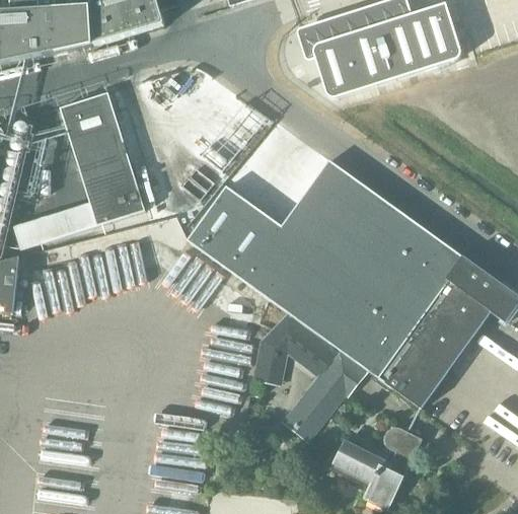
[(0,61),(55,51),(55,52),(93,44),(164,22),(157,0),(88,0),(88,1),(89,6),(0,11),(0,61)]
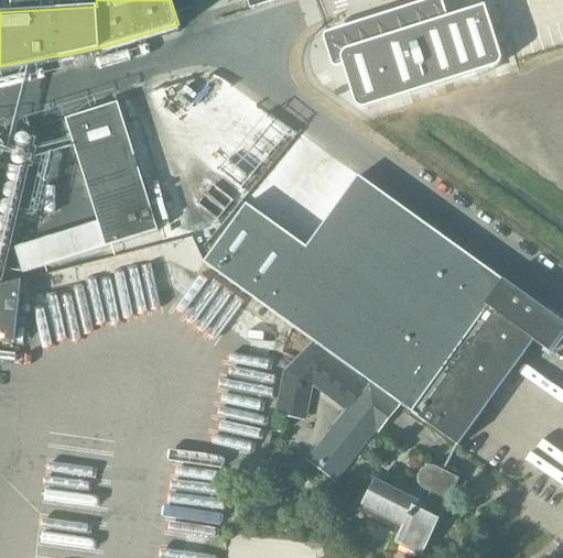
[(340,52),(340,54),(340,55),(340,56),(342,61),(354,97),(354,98),(355,99),(355,100),(356,101),(357,102),(358,102),(359,104),(360,104),(361,104),(363,104),(364,104),(365,104),(366,104),(493,62),(494,62),(495,61),(496,61),(497,59),(498,58),(499,57),(499,56),(500,55),(500,54),(500,53),(500,51),(500,50),(499,50),(484,0),(446,12),(347,44),(346,44),(345,45),(344,46),(343,46),(342,47),(342,48),(340,50),(340,51),(340,52)]
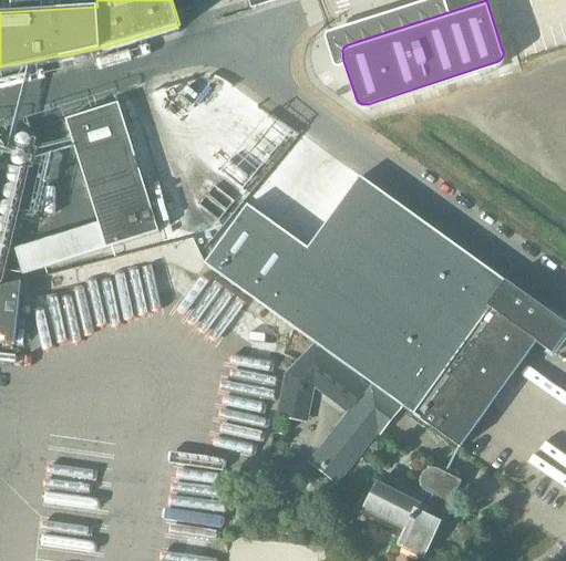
[(10,230),(14,243),(22,270),(158,227),(117,99),(65,115),(98,218),(40,236),(35,222),(10,230)]
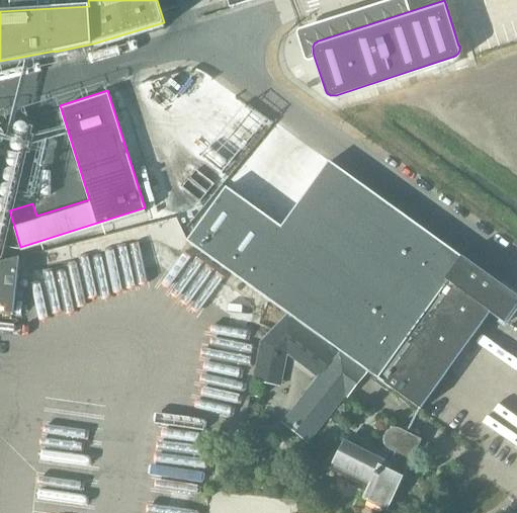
[(18,133),(19,133),(21,133),(23,133),(25,132),(26,131),(27,130),(28,127),(28,125),(28,123),(27,122),(26,121),(26,120),(24,119),(23,118),(21,118),(18,119),(17,119),(16,120),(15,121),(14,122),(14,124),(14,125),(14,126),(14,129),(15,130),(16,132),(18,133)]
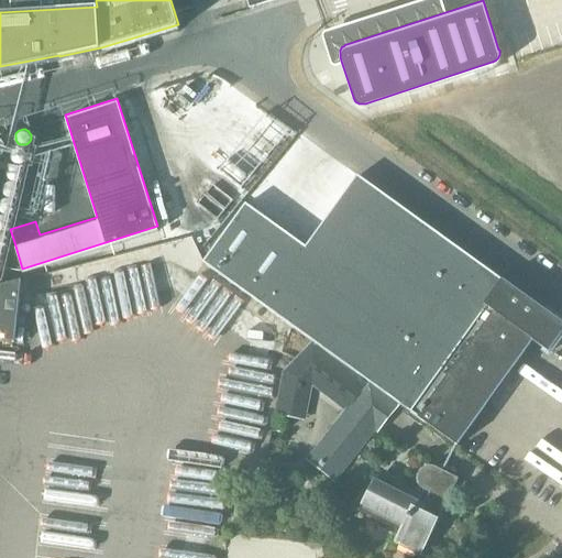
[(15,161),(18,161),(20,162),(22,161),(23,160),(25,159),(26,157),(26,155),(26,153),(26,152),(26,150),(24,148),(23,146),(21,146),(19,145),(17,146),(15,146),(13,148),(12,149),(12,151),(11,152),(11,153),(11,155),(12,156),(12,159),(14,160),(15,161)]
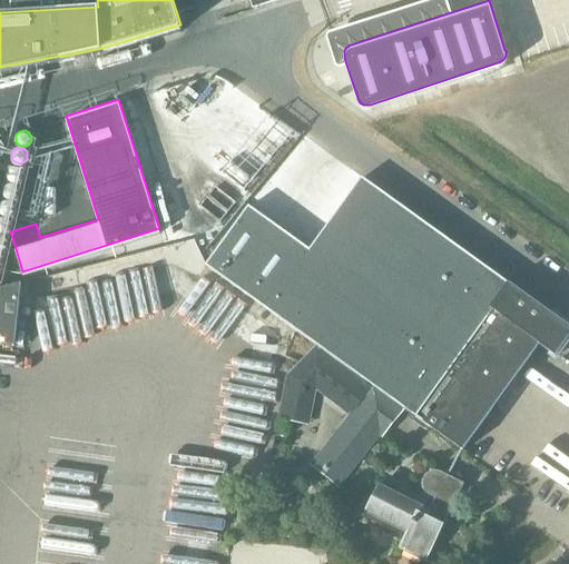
[(23,170),(22,168),(21,167),(19,165),(17,165),(15,165),(13,165),(11,165),(10,166),(9,168),(8,169),(8,170),(7,172),(8,174),(8,175),(9,177),(10,178),(11,179),(13,180),(16,180),(18,179),(20,178),(21,177),(22,176),(23,174),(23,172),(23,170)]
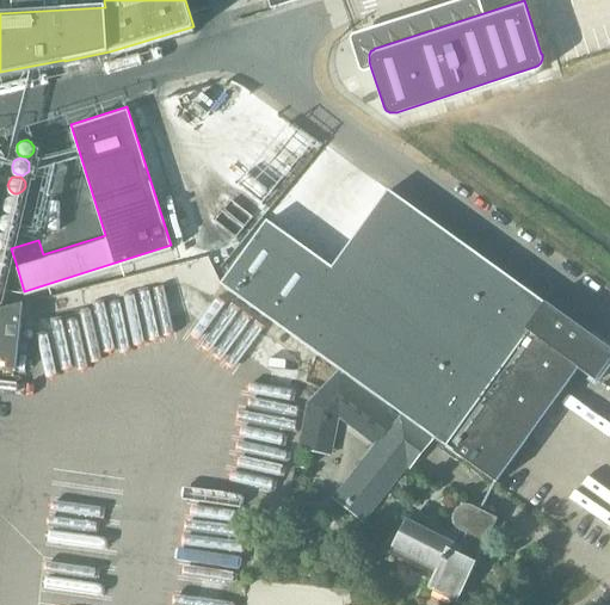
[(609,356),(609,346),(387,185),(331,263),(266,216),(220,281),(339,366),(433,433),(494,477),(577,364),(595,377),(609,356)]
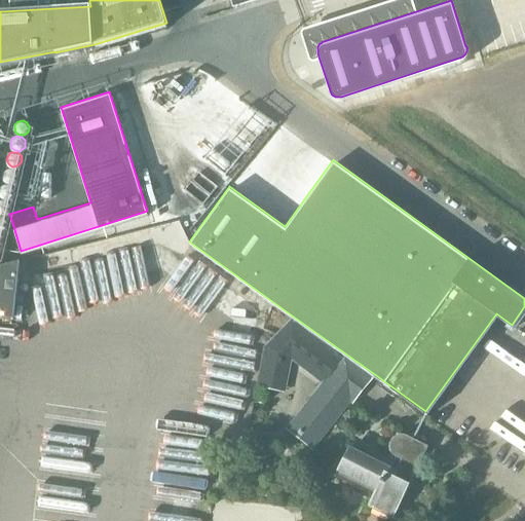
[(7,181),(8,182),(10,182),(13,182),(14,181),(15,179),(16,178),(17,176),(17,175),(17,173),(16,172),(15,170),(13,169),(11,168),(9,168),(7,168),(5,170),(4,171),(3,172),(3,173),(3,175),(3,176),(3,178),(4,179),(5,180),(7,181)]
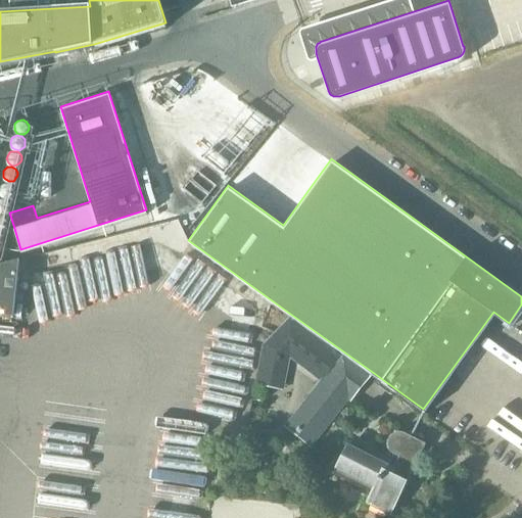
[(13,188),(13,186),(12,184),(10,183),(8,182),(6,182),(3,183),(2,184),(1,185),(0,186),(0,192),(1,193),(2,195),(3,195),(5,196),(7,196),(9,196),(11,195),(12,193),(13,192),(13,190),(13,189),(13,188)]
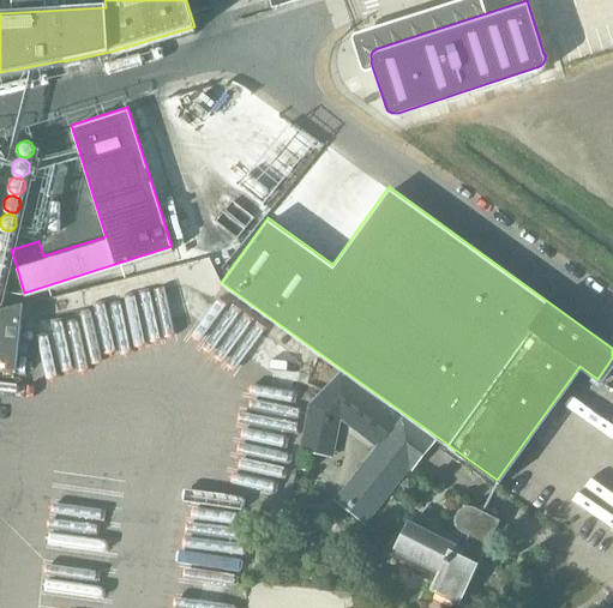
[(0,248),(1,248),(4,248),(6,248),(8,247),(10,246),(11,244),(12,242),(12,240),(12,239),(11,236),(10,234),(7,233),(5,232),(2,232),(0,233),(0,248)]
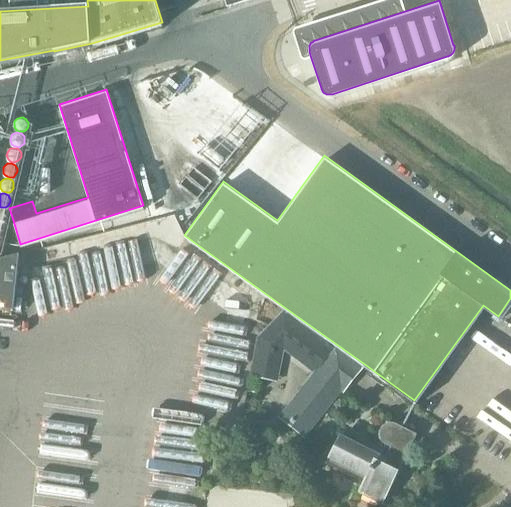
[(0,305),(14,307),(19,250),(0,255),(0,305)]
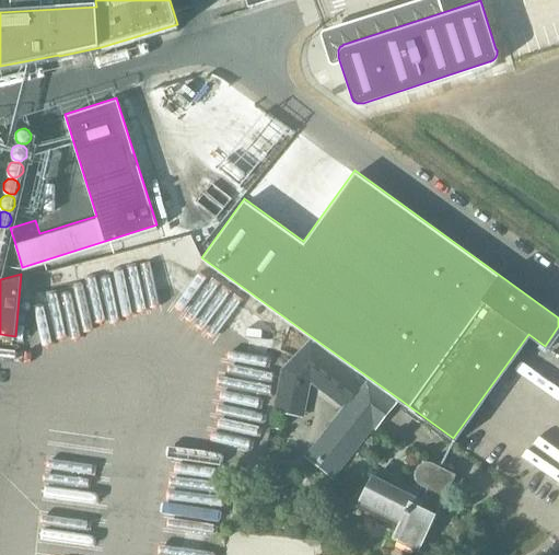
[(397,397),(311,336),(281,366),(272,407),(297,412),(303,378),(311,376),(353,405),(318,450),(313,446),(306,453),(333,474),(397,397)]
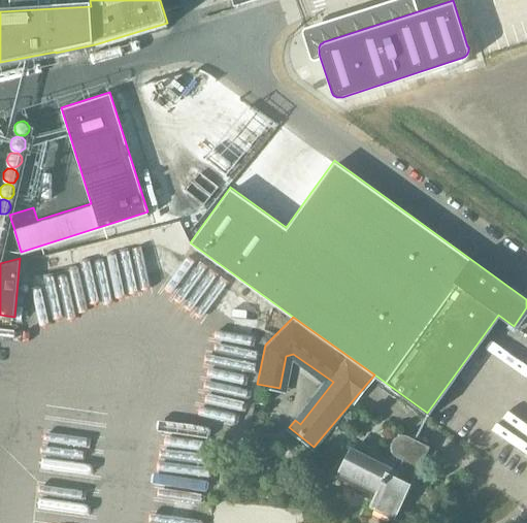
[(391,449),(396,453),(391,464),(350,444),(335,475),(375,495),(371,504),(393,516),(408,484),(407,484),(417,464),(418,465),(429,445),(406,433),(399,431),(392,434),(389,442),(391,449)]
